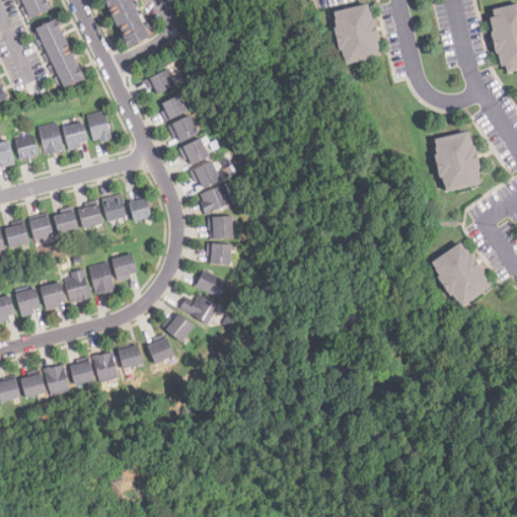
[(47,0),(51,8),(31,17),(22,0),(47,0)]
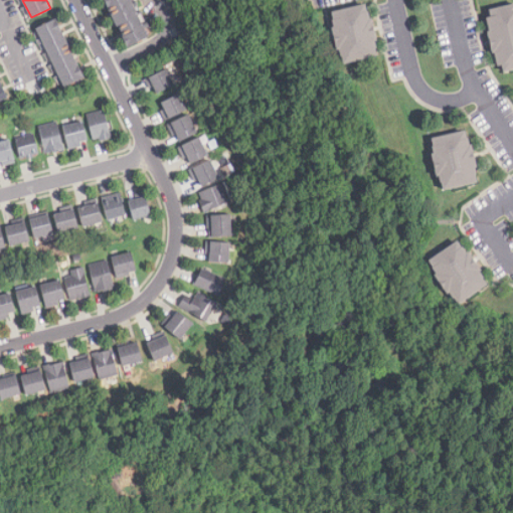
[(128,46),(106,0),(132,0),(149,36),(128,46)]
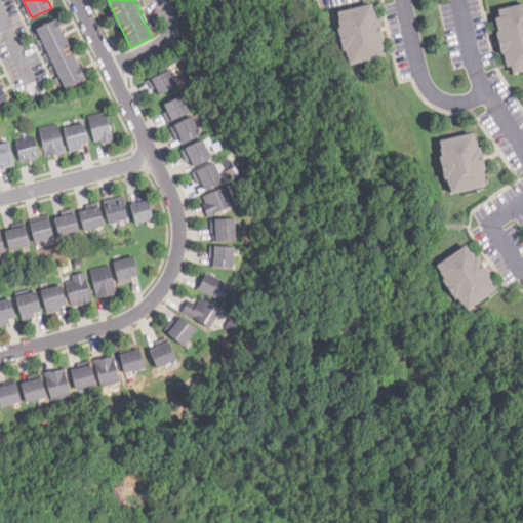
[(522,66),(504,71),(489,10),(522,2),(522,66)]
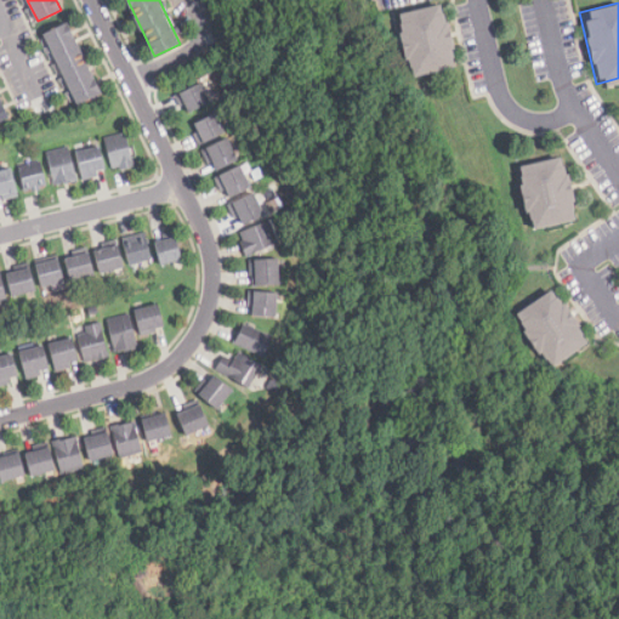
[(412,74),(399,15),(442,6),(454,66),(412,74)]
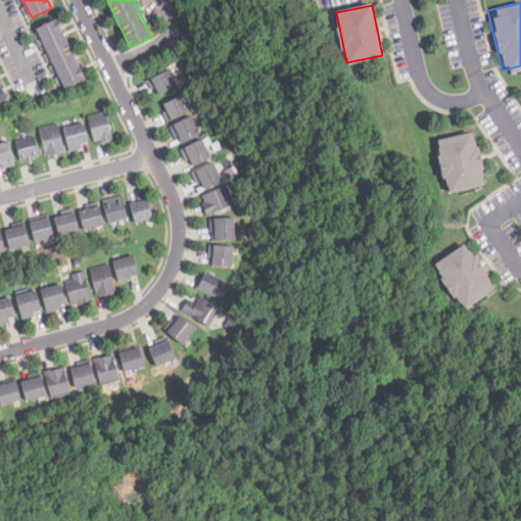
[(65,87),(37,29),(57,18),(86,78),(65,87)]
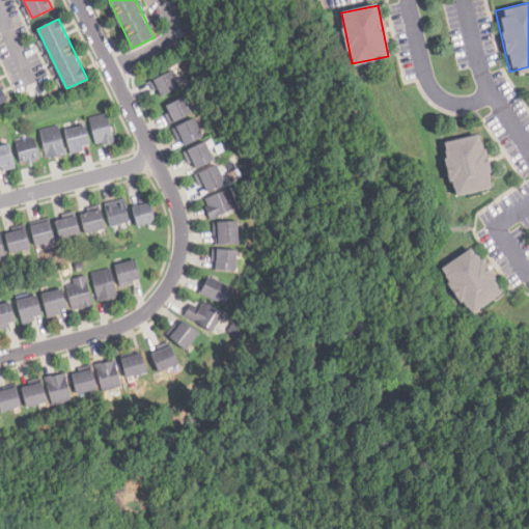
[(161,95),(159,88),(154,90),(149,81),(172,71),(179,87),(161,95)]
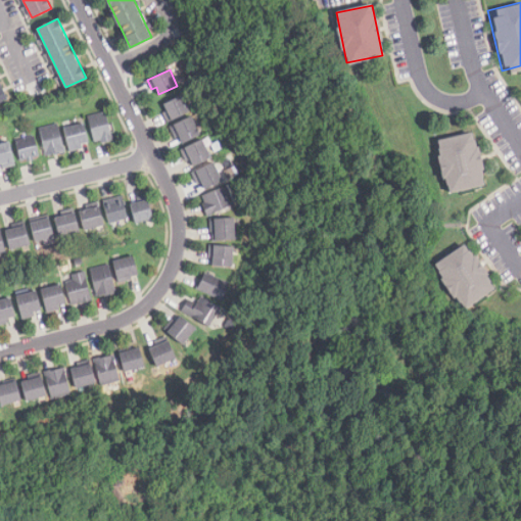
[(190,110),(169,122),(163,112),(169,109),(166,103),(182,94),(190,110)]
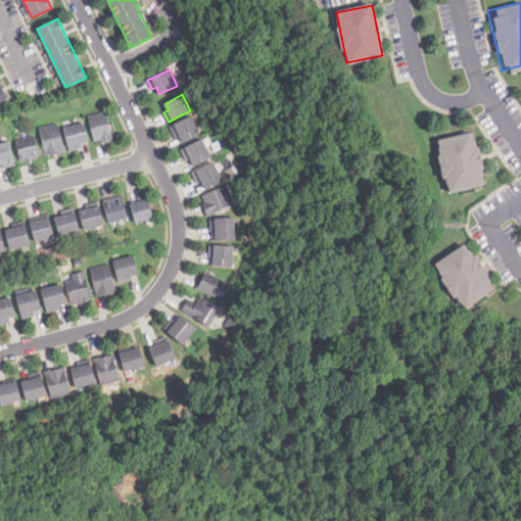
[(99,137),(93,139),(87,113),(103,109),(110,137),(100,140),(99,137)]
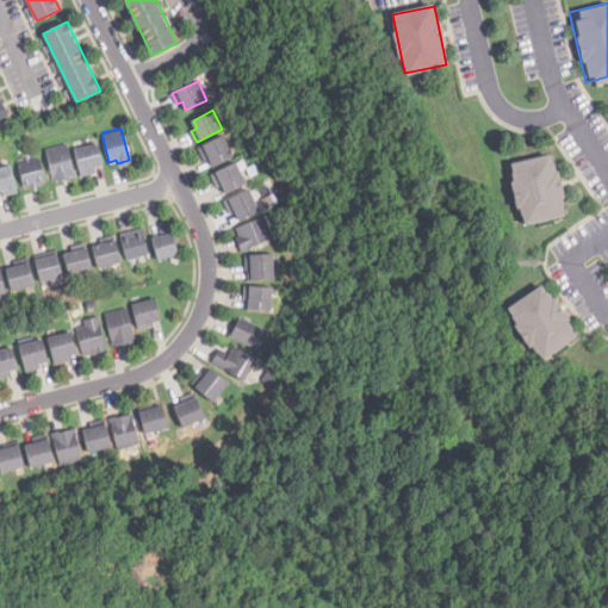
[(235,155),(215,166),(211,157),(205,161),(199,148),(224,135),(235,155)]
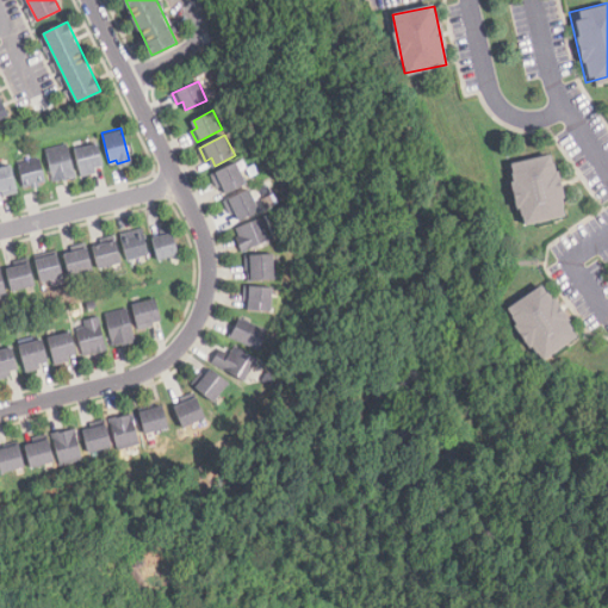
[(90,165),(92,171),(80,174),(72,147),(93,140),(100,161),(90,165)]
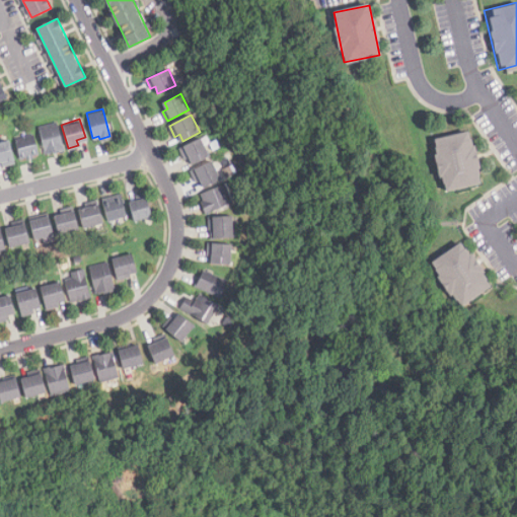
[(46,154),(35,127),(54,121),(64,148),(46,154)]
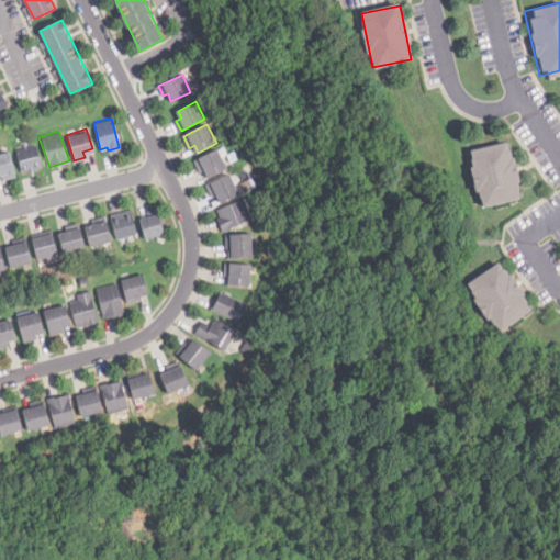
[(477,205),(466,152),(505,144),(516,197),(477,205)]
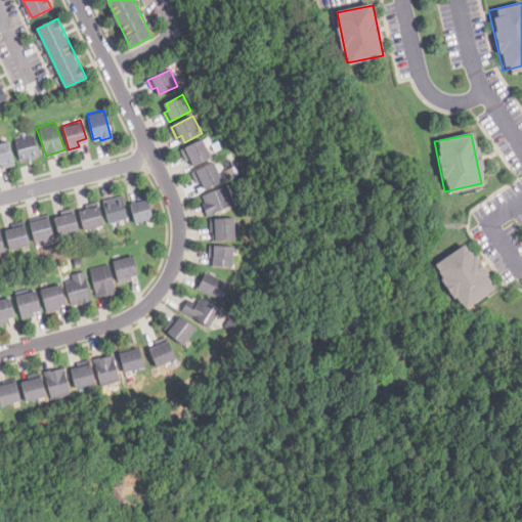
[(32,156),(33,159),(27,161),(26,158),(19,160),(14,140),(32,135),(38,155),(32,156)]
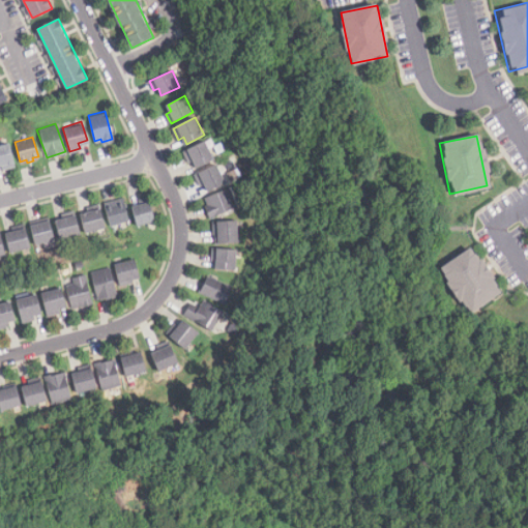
[(2,169),(0,164),(0,143),(6,141),(13,166),(2,169)]
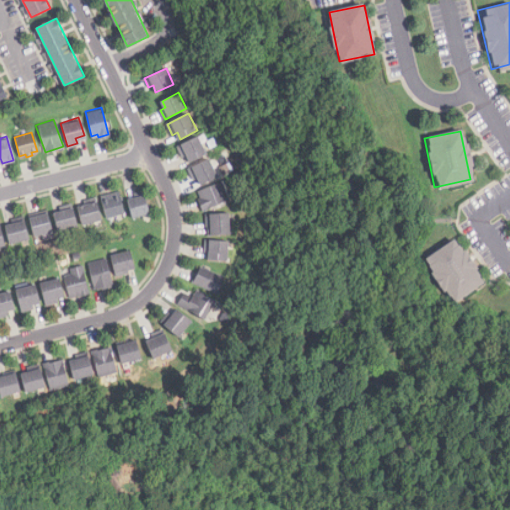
[(208,154),(191,161),(188,155),(183,157),(178,146),(200,136),(208,154)]
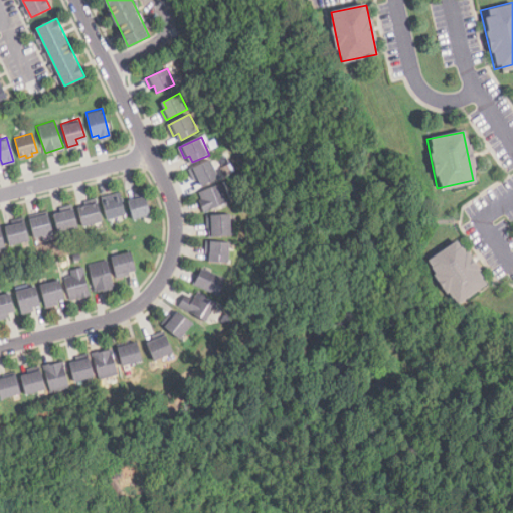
[(220,177),(203,185),(199,178),(195,180),(190,170),(212,159),(220,177)]
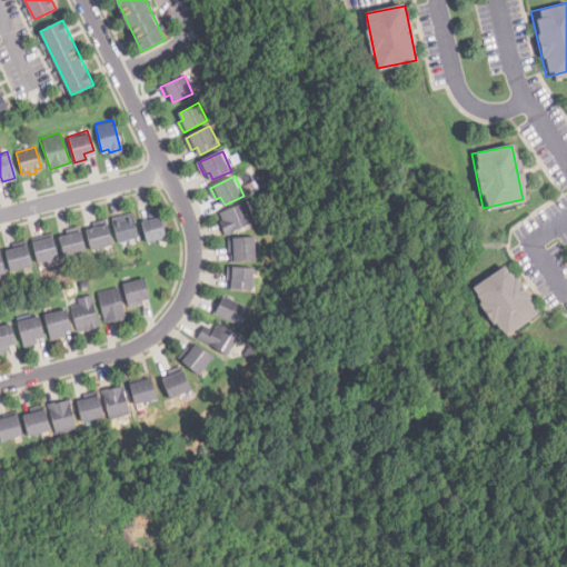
[(256,221),(226,234),(220,221),(224,220),(220,211),(248,201),(256,221)]
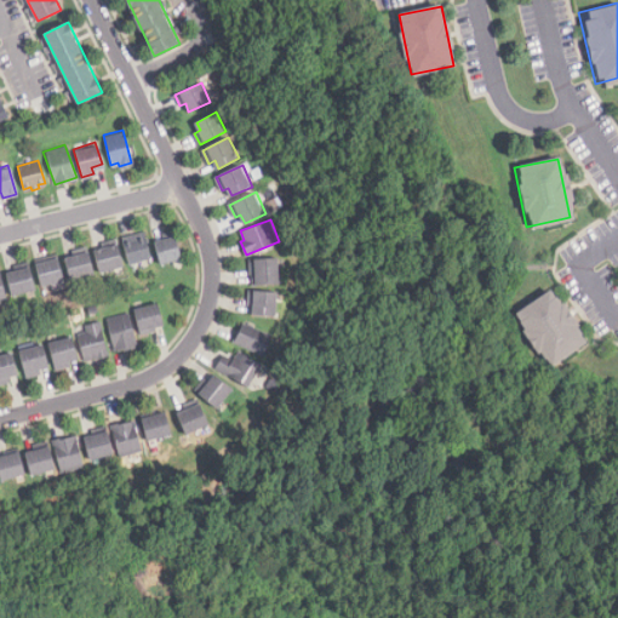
[(152,239),(171,233),(177,255),(159,261),(152,239)]
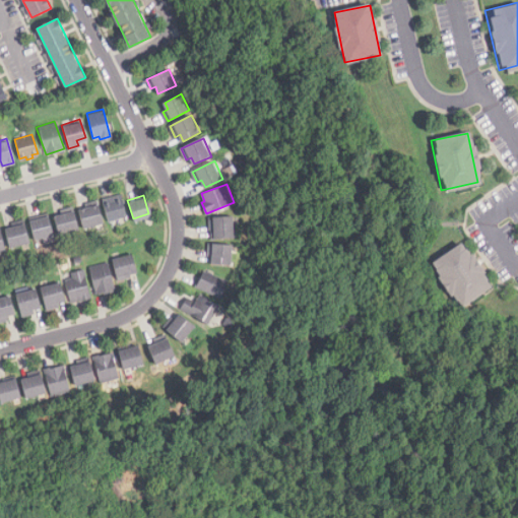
[(102,203),(119,198),(124,214),(106,219),(102,203)]
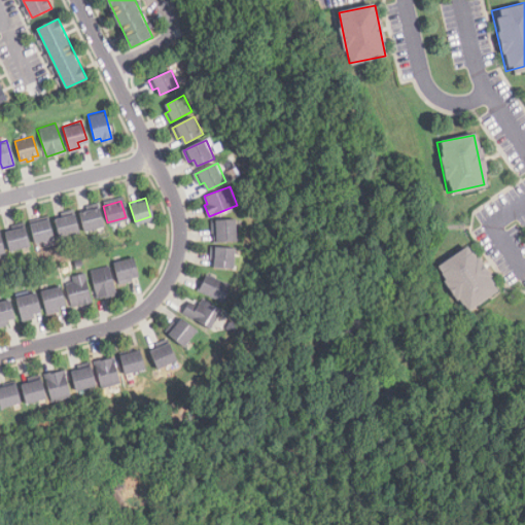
[(79,213),(98,208),(102,224),(84,230),(79,213)]
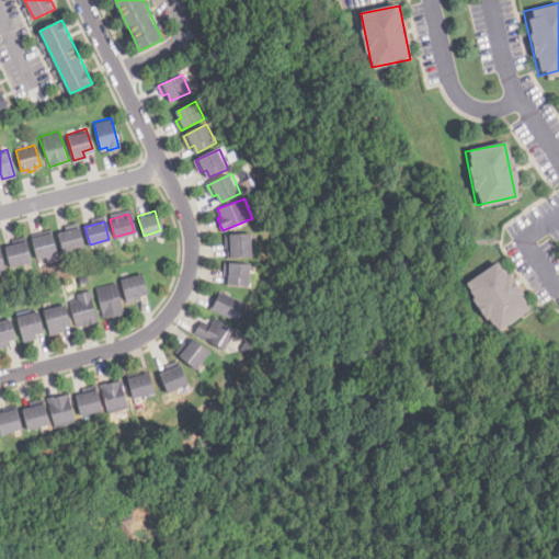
[(57,235),(78,228),(83,246),(64,252),(57,235)]
